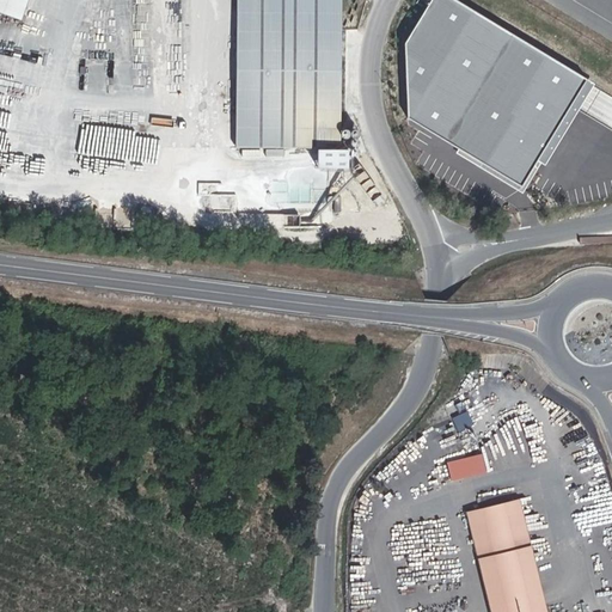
[(0,0),(0,12),(19,19),(25,0),(0,0)]
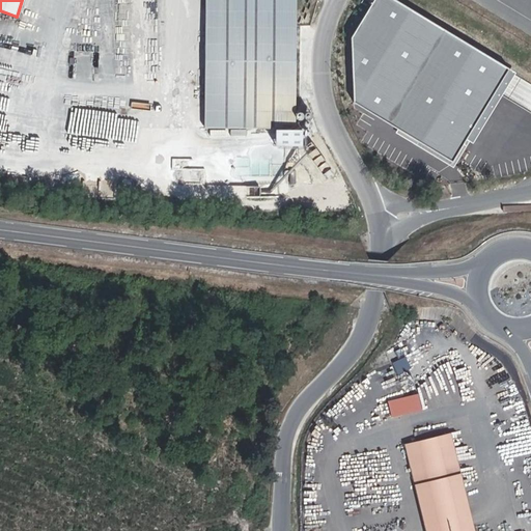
[(299,0),(211,0),(210,132),(300,132),(299,0)]
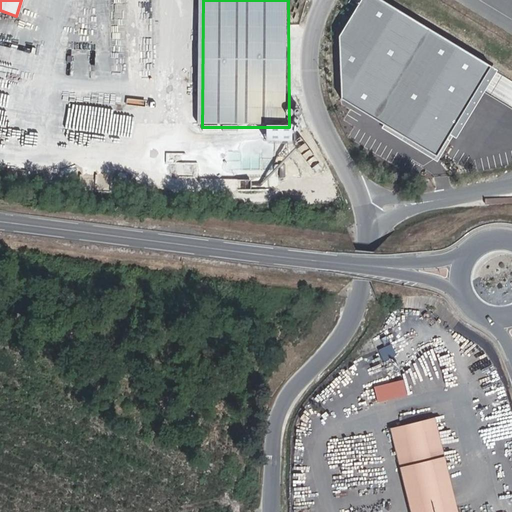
[(436,158),(489,64),(381,0),(361,0),(341,34),(341,99),(436,158)]
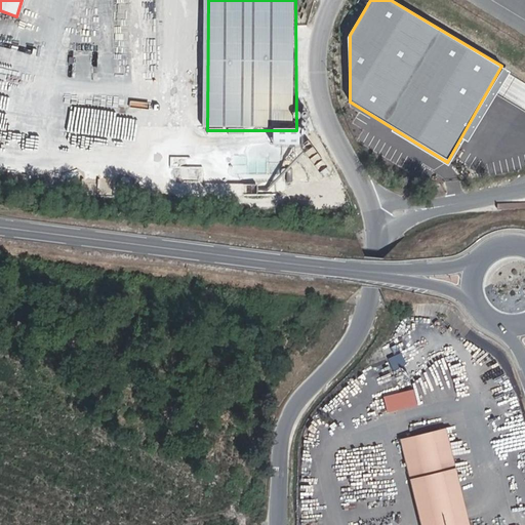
[(381,394),(385,410),(416,405),(413,389),(381,394)]
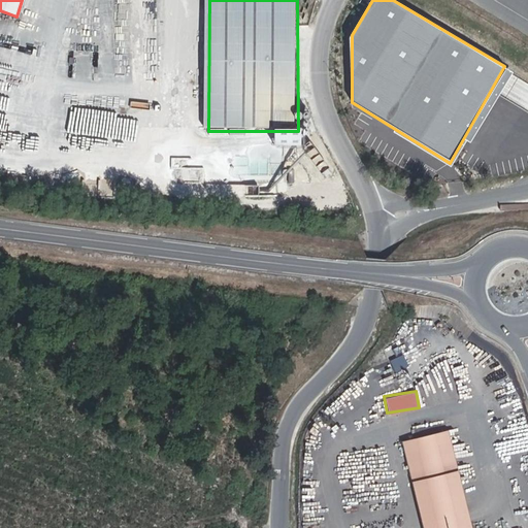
[(403,454),(401,443),(395,444),(415,527),(465,527),(441,433),(436,435),(438,444),(403,454)]
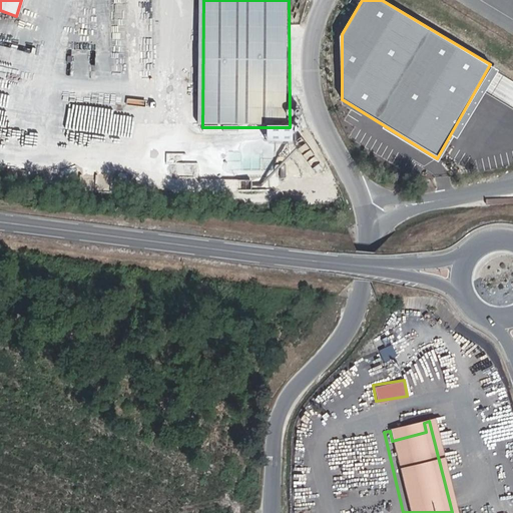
[(392,441),(426,432),(424,423),(390,431),(392,441)]
